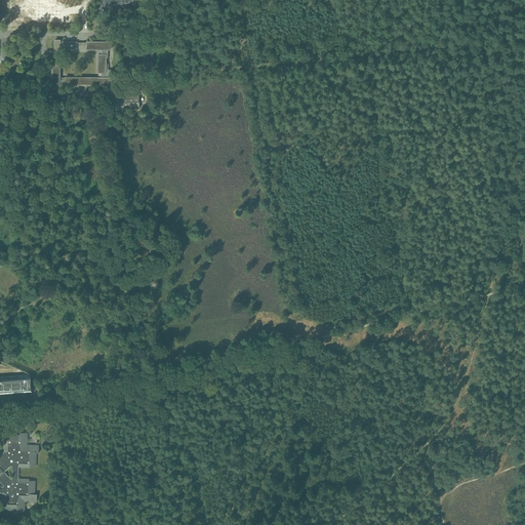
[(59,42),(59,40),(54,40),(54,50),(59,50),(59,49),(77,49),(77,42),(59,42)]
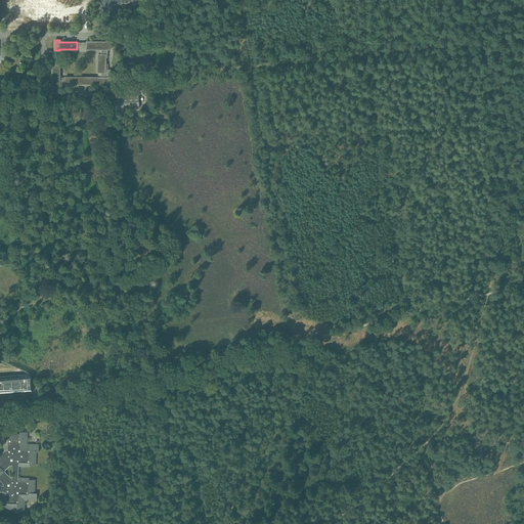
[(111,49),(111,42),(87,42),(87,49),(101,49),(101,55),(98,55),(98,72),(101,72),(100,78),(66,78),(66,80),(58,80),(58,61),(52,60),(52,89),(58,89),(58,90),(60,90),(60,86),(70,86),(70,84),(107,85),(107,88),(110,88),(111,78),(107,78),(107,70),(105,69),(105,58),(107,58),(107,49),(111,49)]
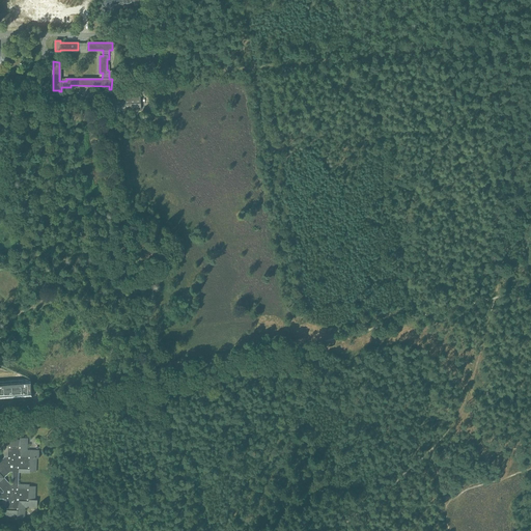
[(155,54),(155,51),(154,51),(154,48),(146,48),(146,70),(152,70),(152,66),(155,66),(155,64),(152,64),(152,54),(155,54)]
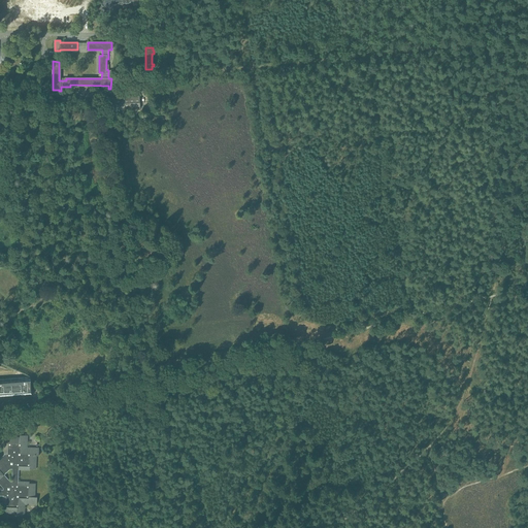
[(114,110),(116,110),(140,108),(139,96),(114,98),(114,110)]
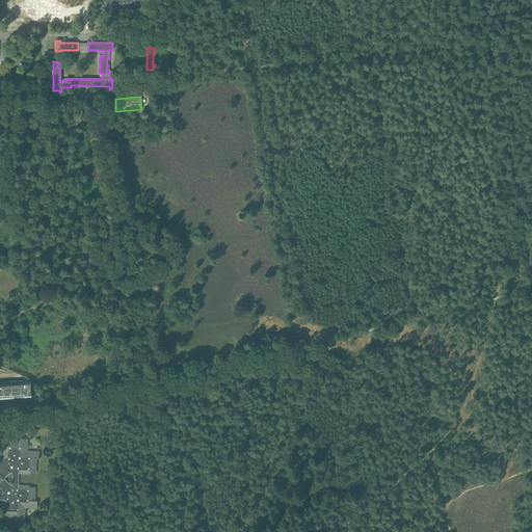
[(0,399),(33,397),(31,379),(0,380),(0,399)]
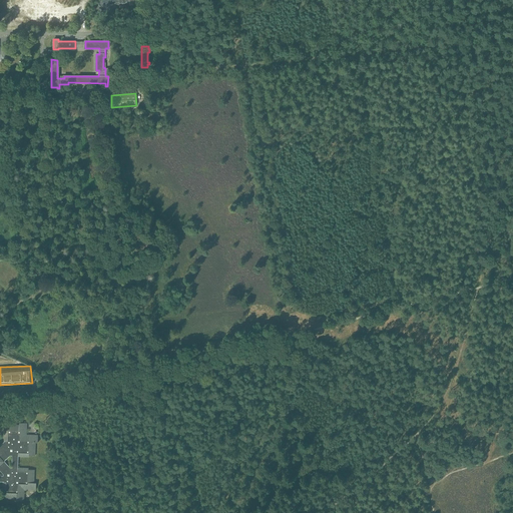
[(0,481),(3,482),(2,489),(0,488),(0,494),(2,494),(2,498),(16,499),(16,501),(24,502),(24,490),(36,490),(36,483),(34,483),(34,470),(28,469),(29,468),(18,468),(18,456),(29,457),(29,455),(35,456),(35,443),(38,443),(38,435),(26,435),(27,423),(19,423),(19,425),(6,425),(6,431),(5,430),(4,442),(0,445),(0,481)]
